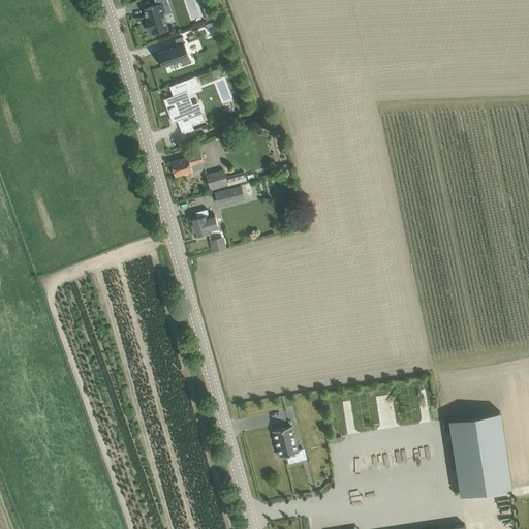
[(154,0),(156,5),(144,8),(146,17),(144,17),(149,31),(151,31),(151,32),(167,27),(162,12),(163,12),(161,4),(168,2),(166,0),(154,0)]
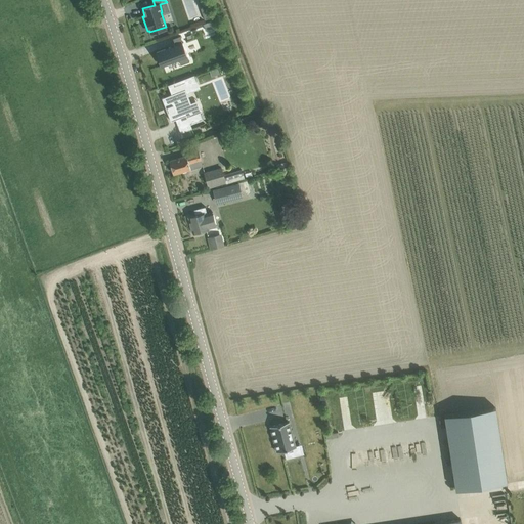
[(175,45),(156,52),(161,66),(178,59),(180,64),(189,61),(179,36),(173,38),(175,45)]
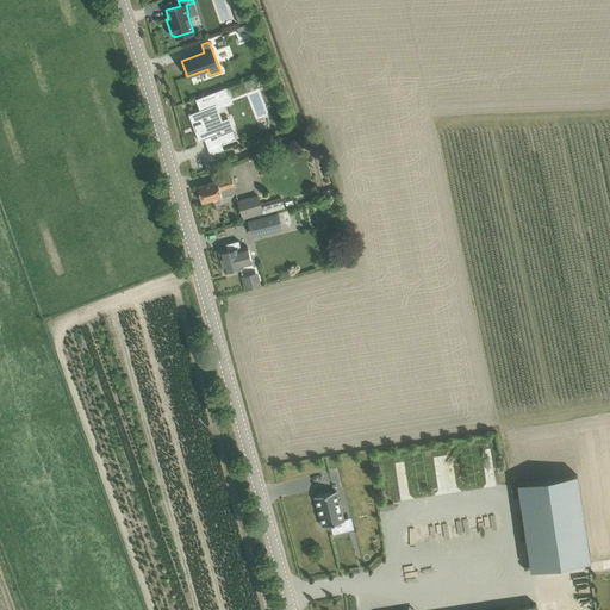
[(253,79),(243,81),(246,88),(255,85),(253,79)]
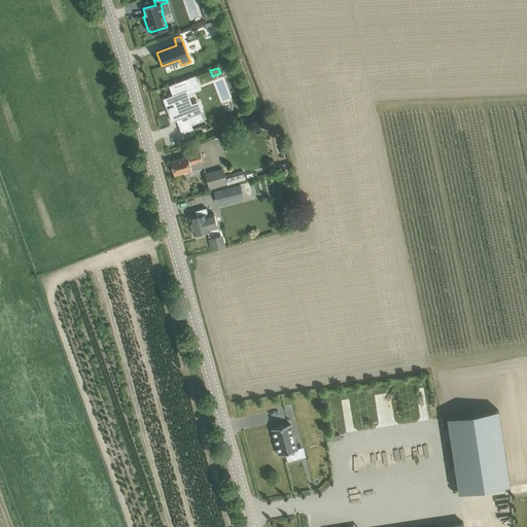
[(172,95),(163,99),(172,121),(176,120),(186,116),(190,126),(191,125),(207,119),(202,107),(197,109),(192,98),(189,99),(186,91),(202,85),(198,74),(169,85),(172,95)]
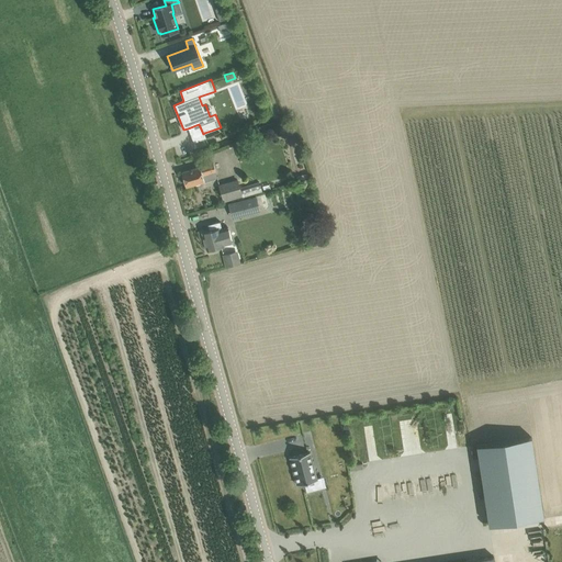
[(274,130),(277,136),(285,134),(284,127),(274,130)]
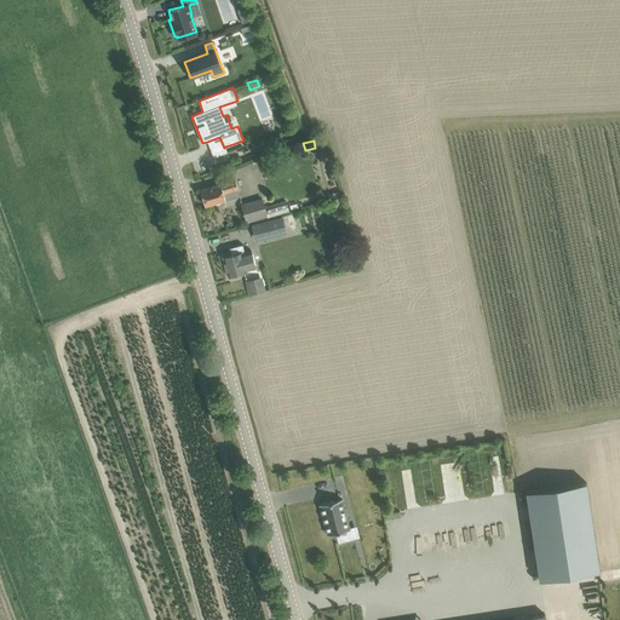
[(234,179),(201,190),(205,206),(239,196),(234,179)]
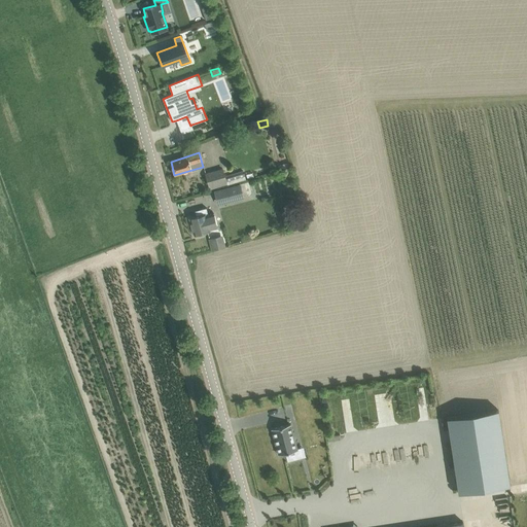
[(223,168),(206,173),(210,189),(246,179),(244,171),(225,176),(223,168)]
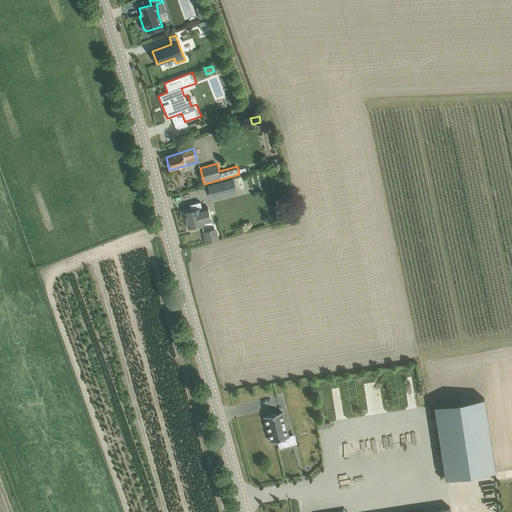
[(208,186),(211,198),(236,192),(233,180),(208,186)]
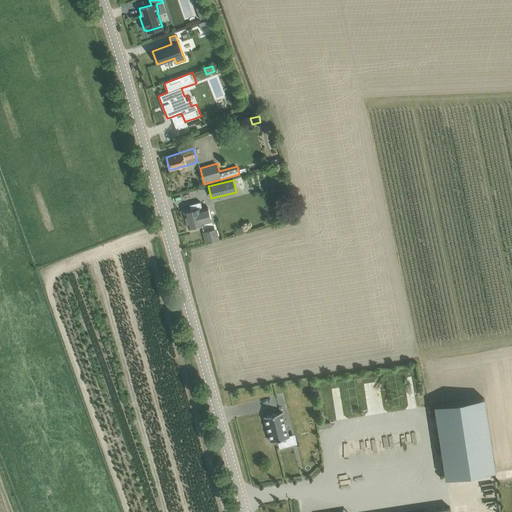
[(188,228),(205,224),(204,223),(212,221),(208,206),(202,207),(200,202),(189,205),(191,210),(184,212),(188,228)]
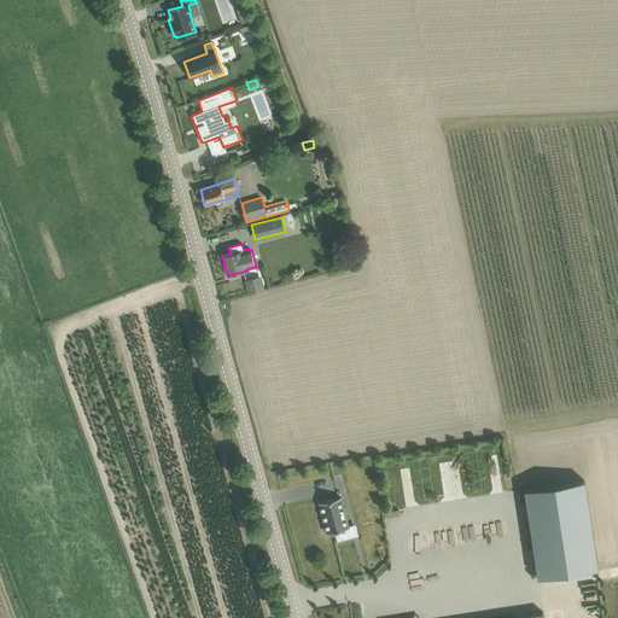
[(245,280),(249,293),(266,289),(262,275),(245,280)]
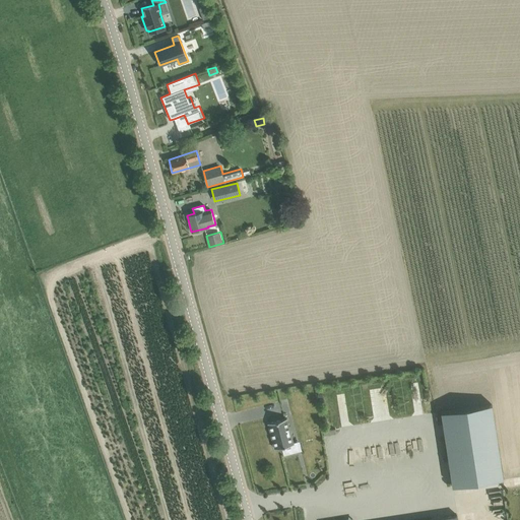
[(286,394),(275,397),(279,413),(290,410),(290,409),(301,407),(297,392),(286,395),(286,394)]
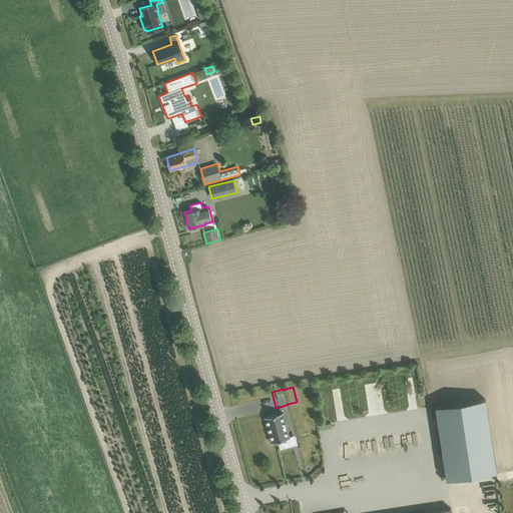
[(446,479),(496,472),(485,399),(435,407),(446,479)]
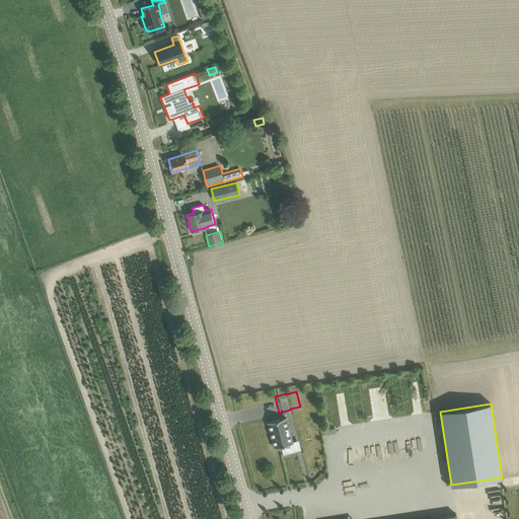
[(286,418),(268,423),(274,448),(292,443),(286,418)]
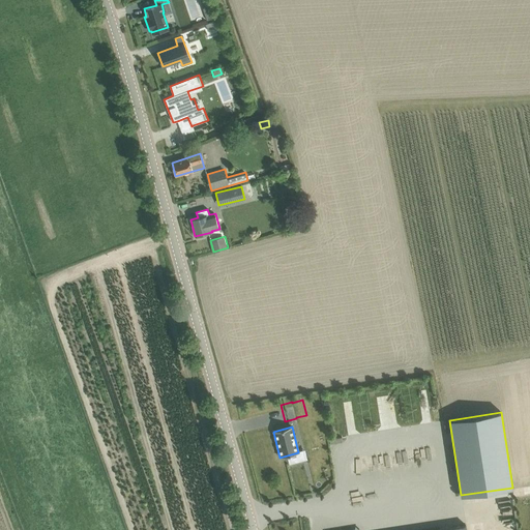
All buildings are outlined.
